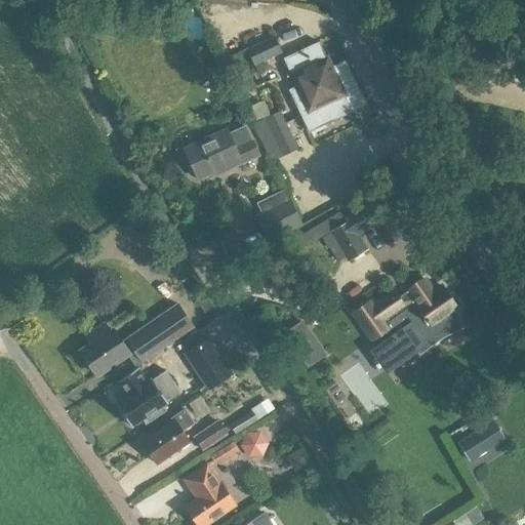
[(280,52),(274,37),(248,49),(255,64),(280,52)]
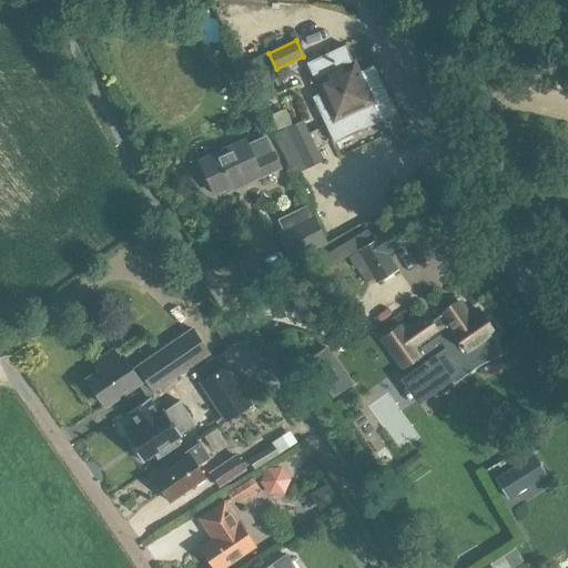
[(344,44),(306,63),(321,94),(313,99),(334,142),(381,121),(344,44)]
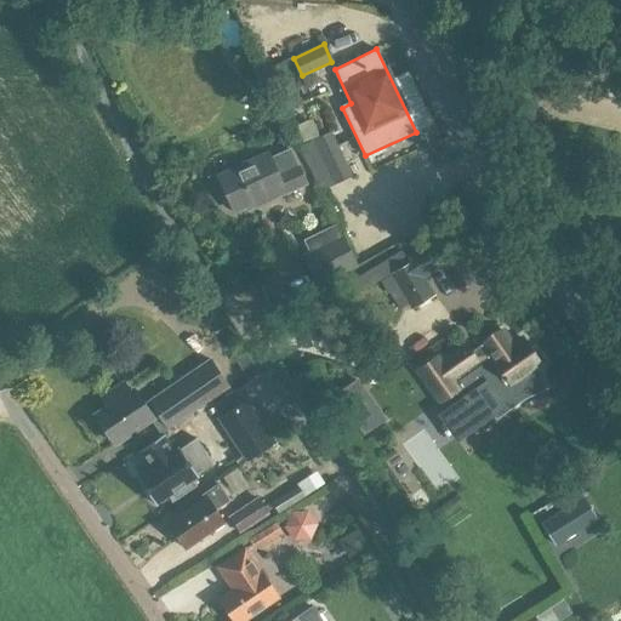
[(324,73),(322,69),(301,78),(306,90),(320,84),(317,77),(324,73)]
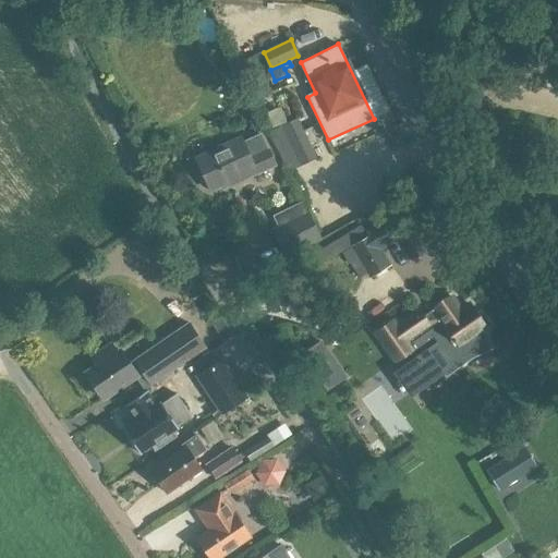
[(266,128),(261,116),(250,121),(255,133),(266,128)]
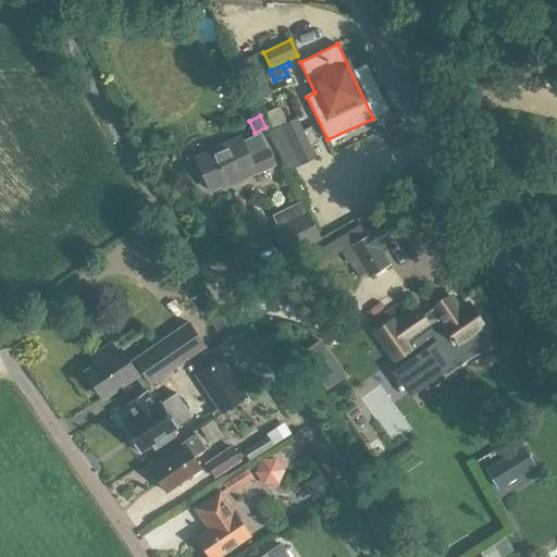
[(298,119),(269,133),(287,173),(317,159),(298,119)]
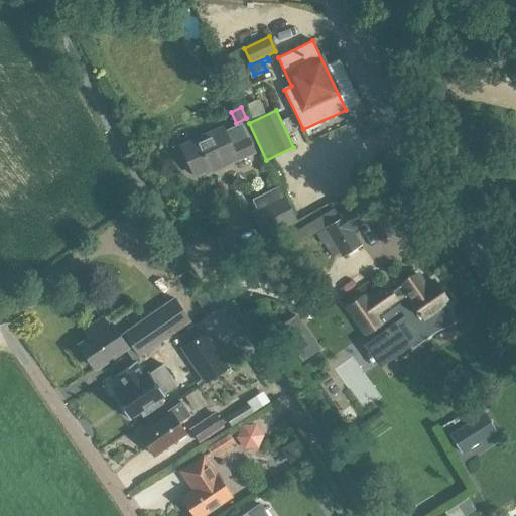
[(231,145),(223,127),(182,145),(197,174),(222,163),(224,167),(254,153),(247,137),(231,145)]
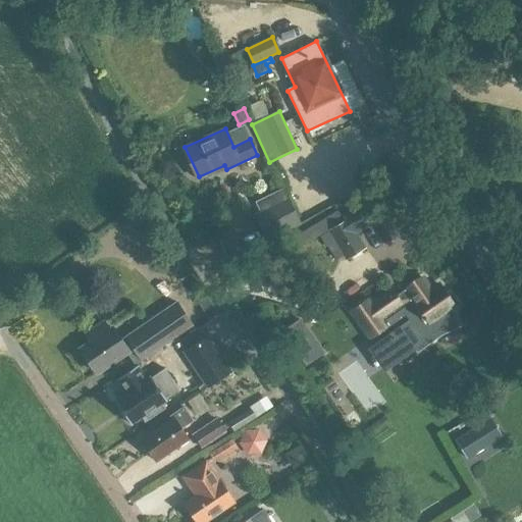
[(377,197),(326,228),(347,262),(365,252),(355,235),(387,214),(377,197)]
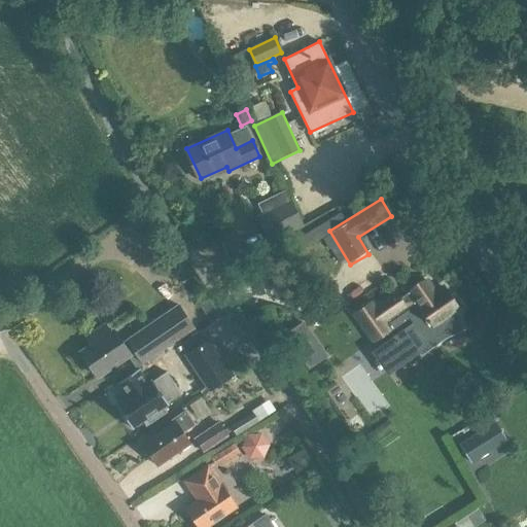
[(262,214),(256,217),(269,243),(304,225),(291,200),(262,214)]
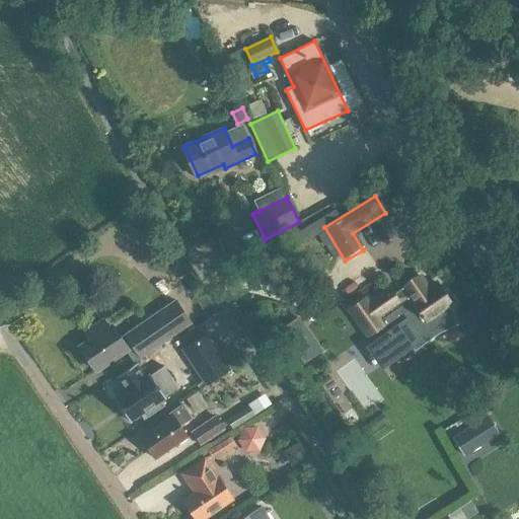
[(369,297),(349,311),(367,337),(384,325),(381,321),(396,311),(422,346),(438,334),(430,322),(453,306),(438,284),(429,290),(421,278),(394,296),(390,291),(373,303),(369,297)]
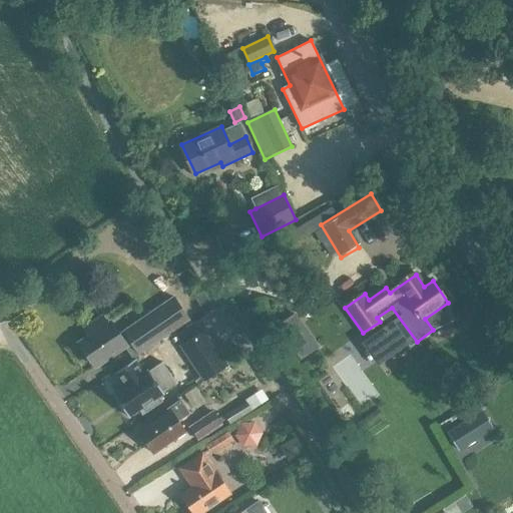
[(214,309),(206,296),(203,292),(195,297),(206,315),(214,309)]
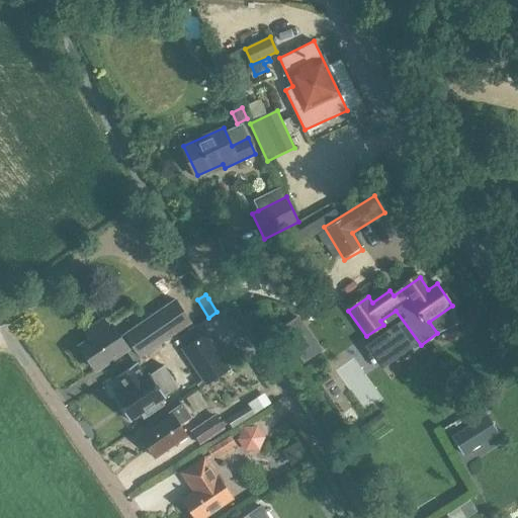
[(190,323),(175,300),(156,313),(163,323),(164,323),(172,335),(190,323)]
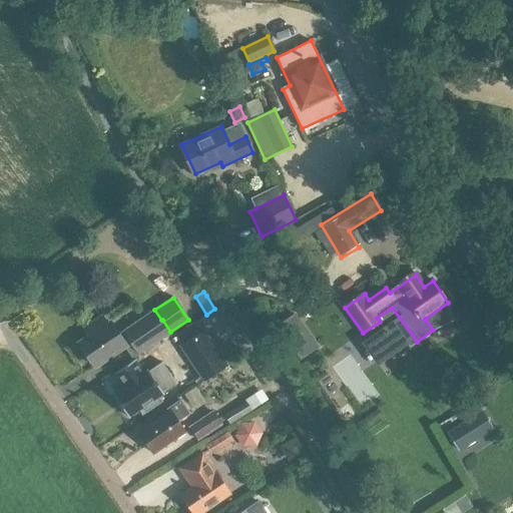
[(161,320),(154,310),(119,334),(110,322),(108,323),(103,315),(84,327),(90,336),(79,343),(95,366),(124,347),(132,358),(170,332),(162,320),(161,320)]
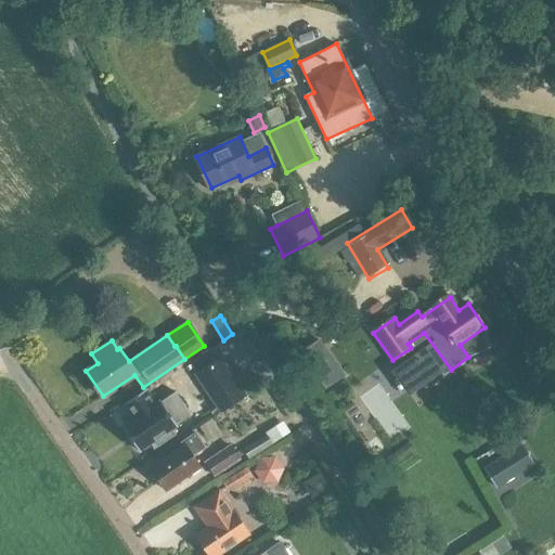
[(333,358),(319,338),(298,352),(312,372),(324,390),(345,376),(333,358)]
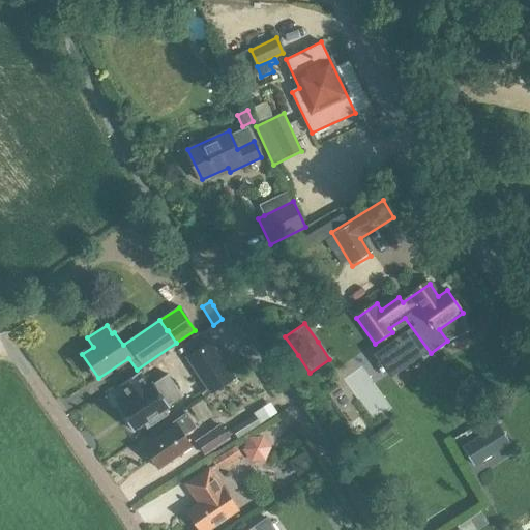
[(211,392),(234,378),(210,343),(187,357),(211,392)]
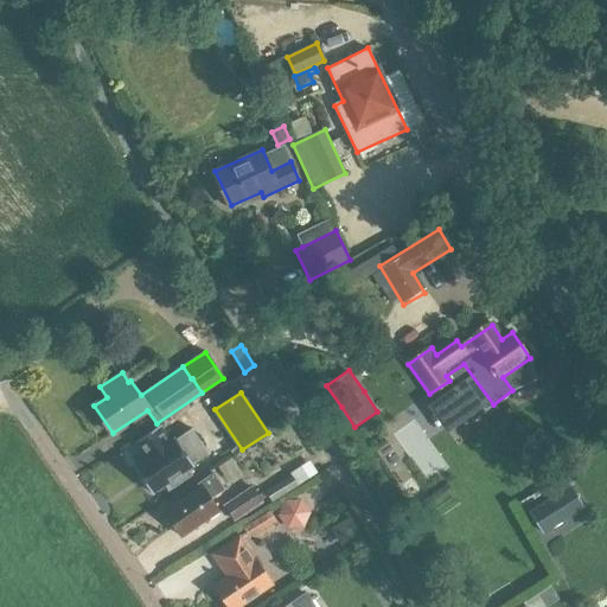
[(159,427),(135,442),(147,457),(133,466),(151,492),(168,480),(172,486),(190,474),(186,468),(189,467),(191,465),(190,462),(206,452),(190,428),(170,442),(159,427)]
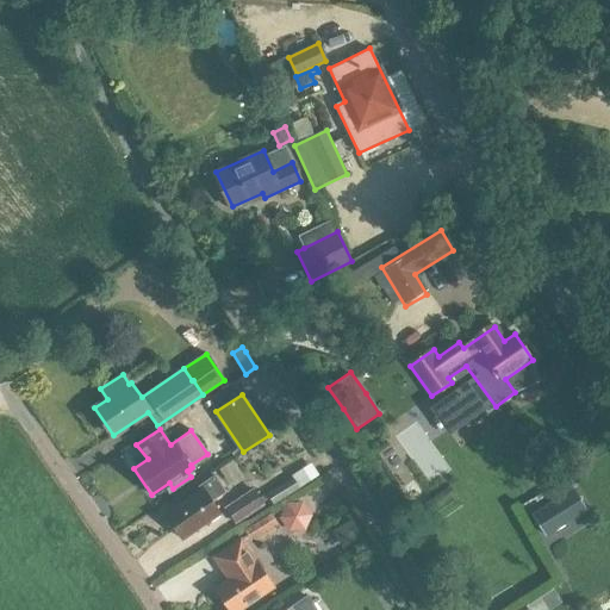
[(166,514),(182,539),(219,514),(211,502),(225,492),(215,477),(199,486),(201,490),(166,514)]
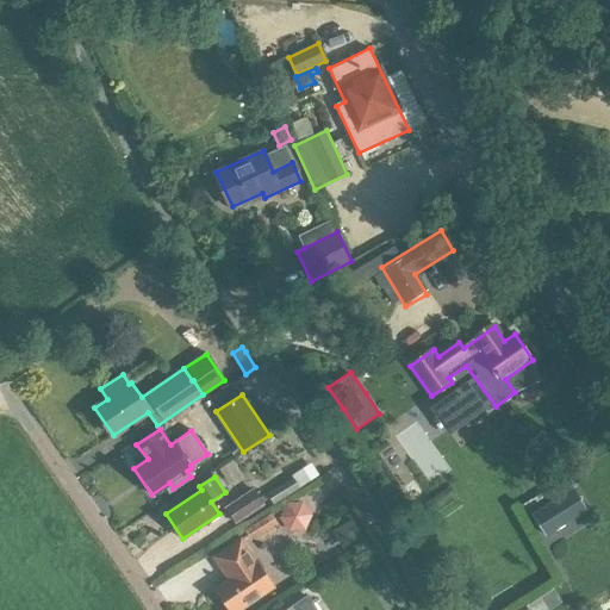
[(300,499),(317,490),(310,477),(293,487),(300,499)]
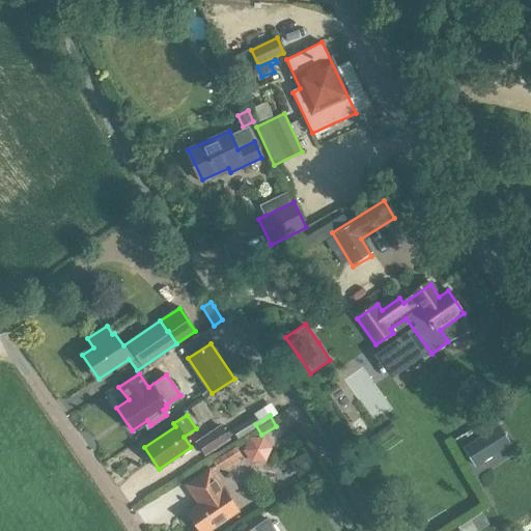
[(248,420),(231,430),(239,440),(255,430),(248,420)]
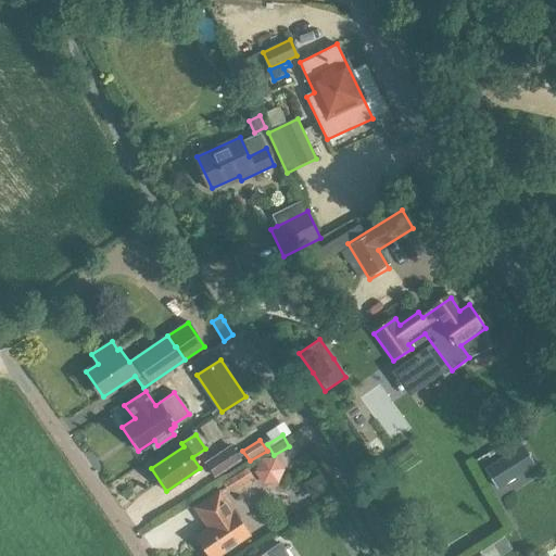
[(204,463),(215,479),(241,460),(231,445),(204,463)]
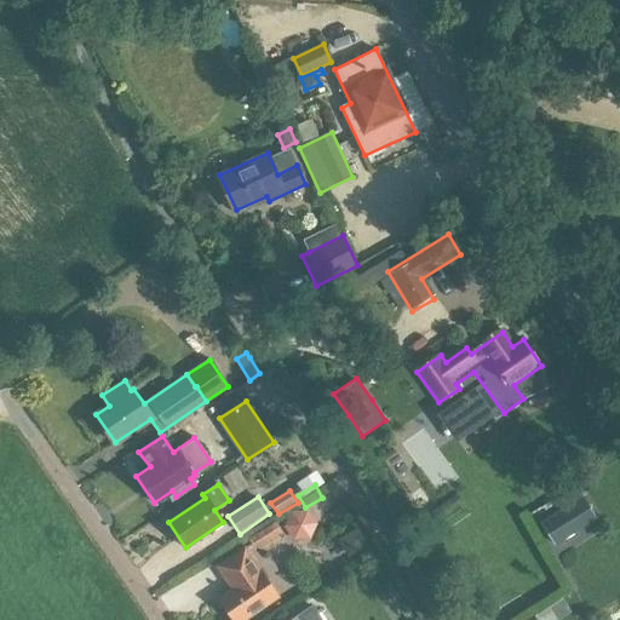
[(591,518),(581,504),(579,499),(566,507),(567,509),(541,523),(555,543),(591,518)]
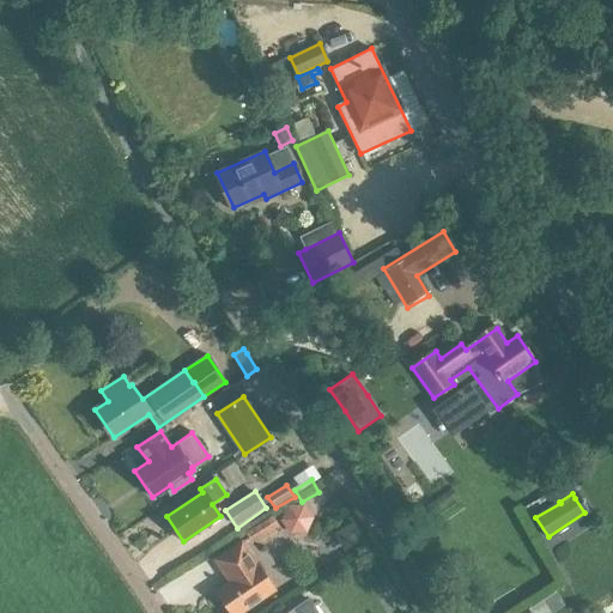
[(307,533),(314,519),(304,504),(287,507),(281,521),(291,534),(307,533)]
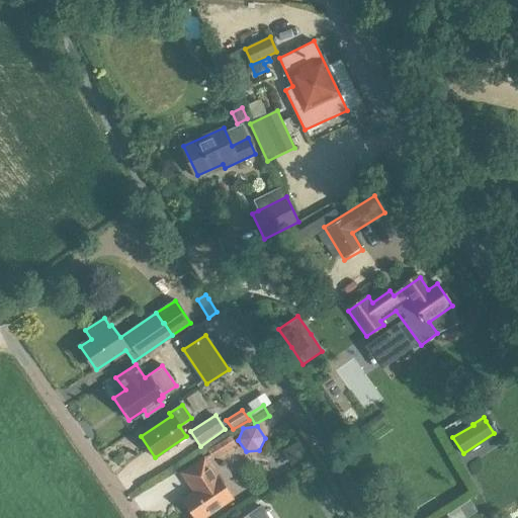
[(183,472),(195,492),(183,500),(195,517),(202,517),(232,499),(205,458),(183,472)]
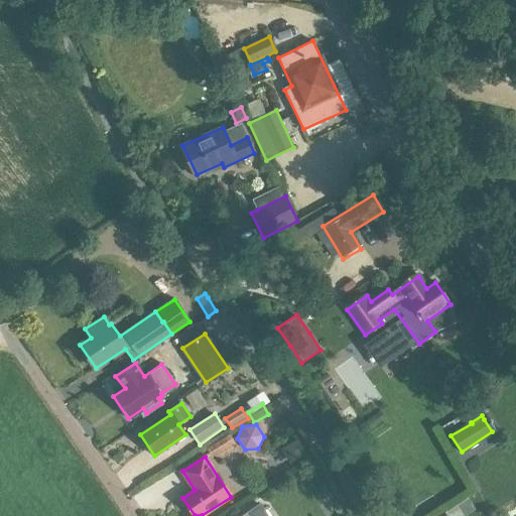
[(267,515),(259,505),(242,515),(267,515)]
